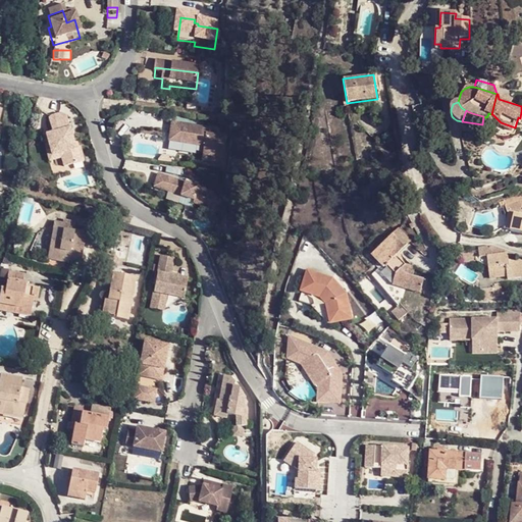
[(45,115),(43,118),(47,132),(41,134),(45,149),(47,154),(55,152),(56,157),(59,165),(79,160),(73,146),(69,147),(61,116),(60,115),(59,114),(58,114),(57,113),(55,113),(53,113),(45,115)]
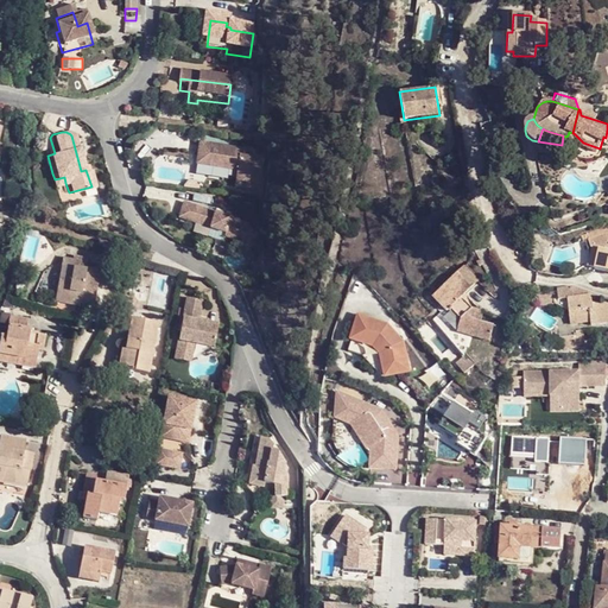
[(241,154),(196,147),(194,159),(209,162),(208,172),(234,176),(232,191),(254,195),(259,164),(240,160),(241,154)]
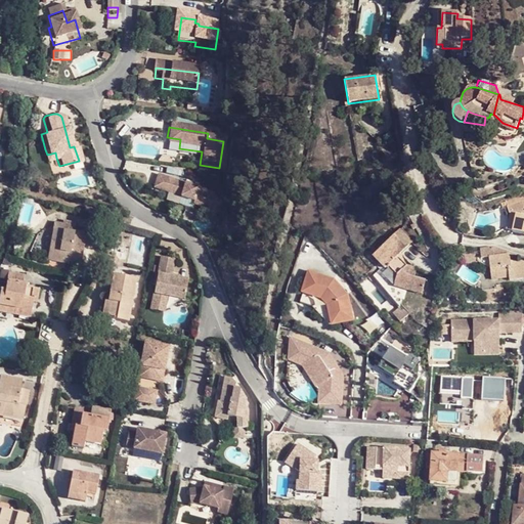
[(180,139),(167,137),(166,146),(179,148),(180,139)]
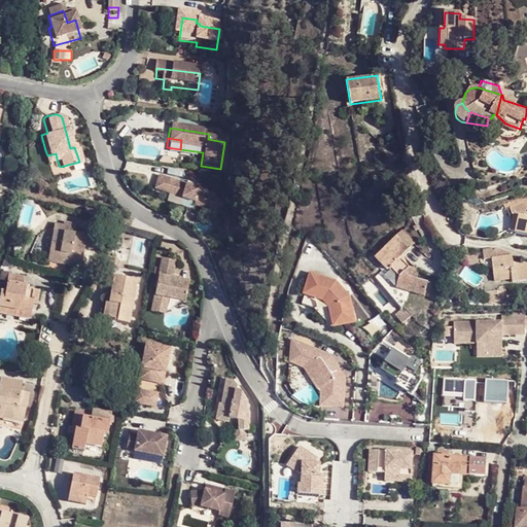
[(45,150),(41,151),(44,162),(57,159),(56,153),(47,155),(45,150)]
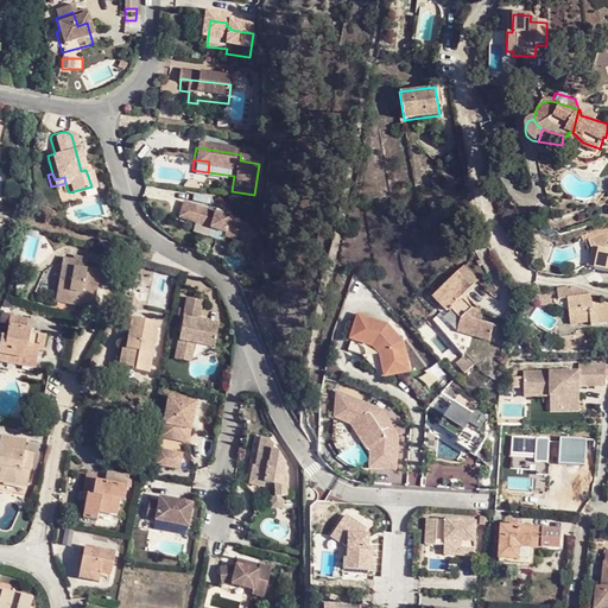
[(242,228),(179,208),(175,221),(188,225),(190,228),(221,238),(220,242),(230,246),(238,253),(253,240),(242,228)]
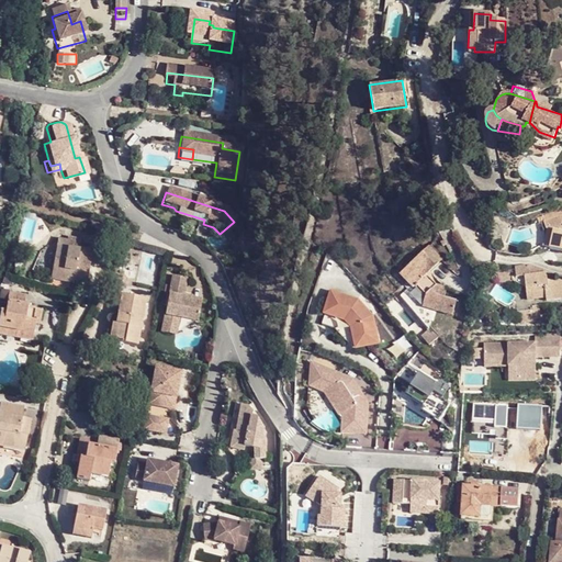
[(550,248),(561,249),(561,216),(544,222),(547,231),(553,231),(550,248)]
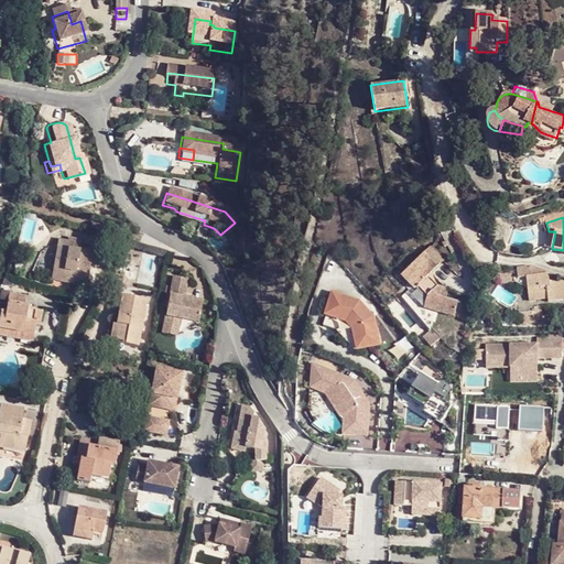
[(60,238),(58,245),(80,248),(80,246),(82,242),(60,238)]
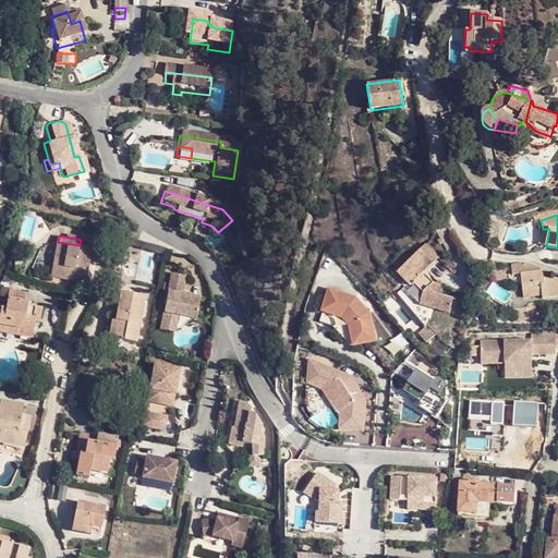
[(80,245),(58,242),(53,270),(75,274),(75,277),(87,278),(93,246),(80,243),(80,245)]
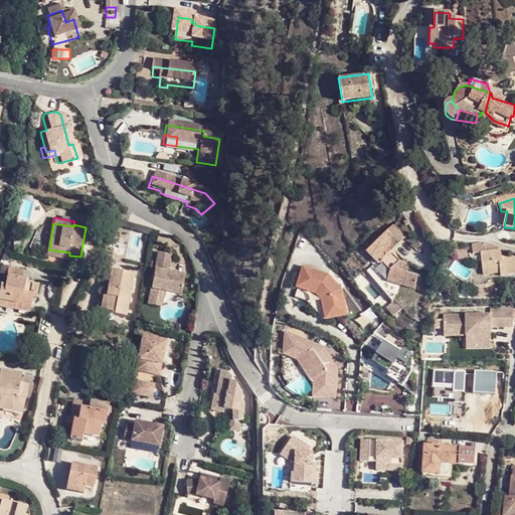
[(405,237),(392,225),(368,251),(380,264),(383,261),(392,270),(391,274),(389,279),(399,283),(399,285),(415,290),(419,275),(407,272),(409,267),(403,266),(399,262),(400,261),(391,251),(405,237)]
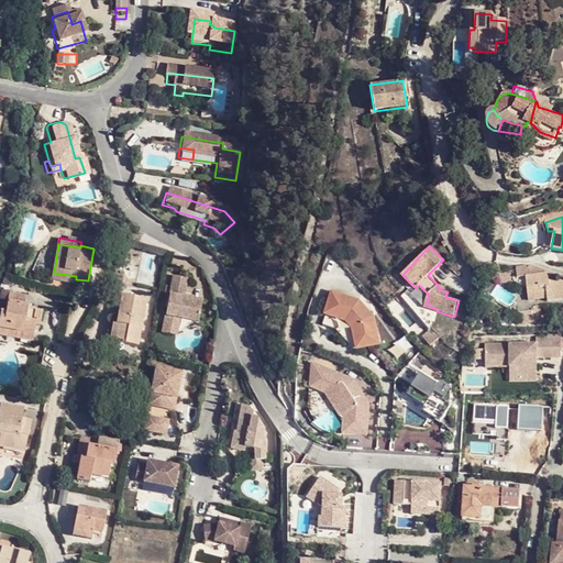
[(526,276),(527,289),(529,300),(548,298),(548,301),(562,299),(562,277),(549,280),(548,272),(528,265),(516,267),(516,269),(517,277),(526,276)]
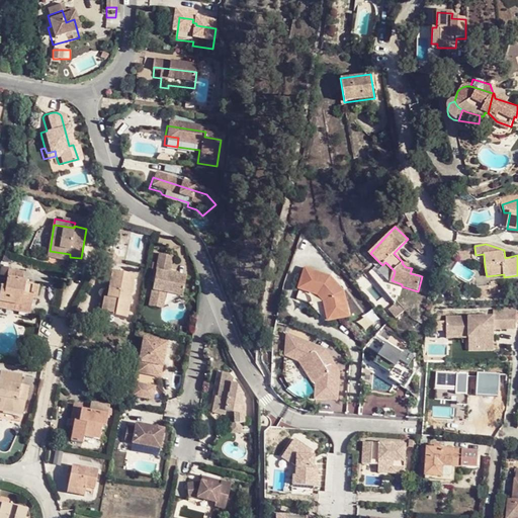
[(475,259),(485,266),(484,254),(476,255),(475,248),(460,250),(462,260),(475,259)]
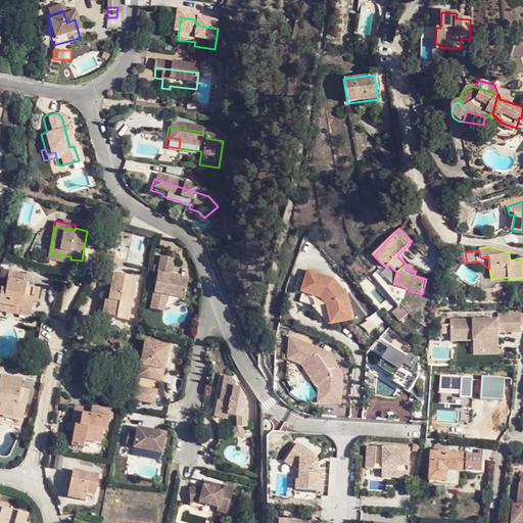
[(70,256),(50,253),(48,259),(70,263),(70,259),(70,256)]
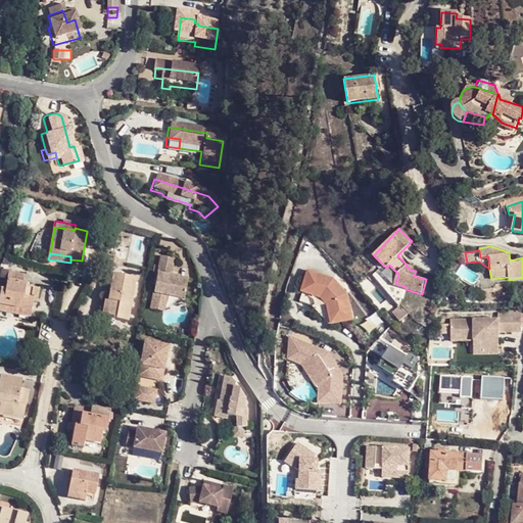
[(174,260),(160,257),(152,300),(161,302),(162,296),(167,296),(183,300),(187,281),(178,279),(171,278),(171,275),(174,260)]
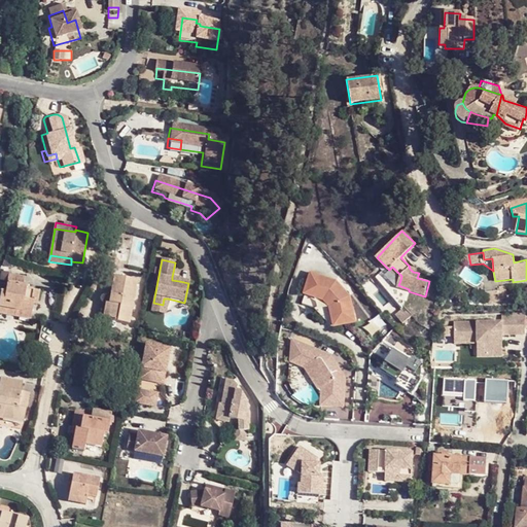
[(401,276),(392,267),(389,270),(400,280),(401,276)]
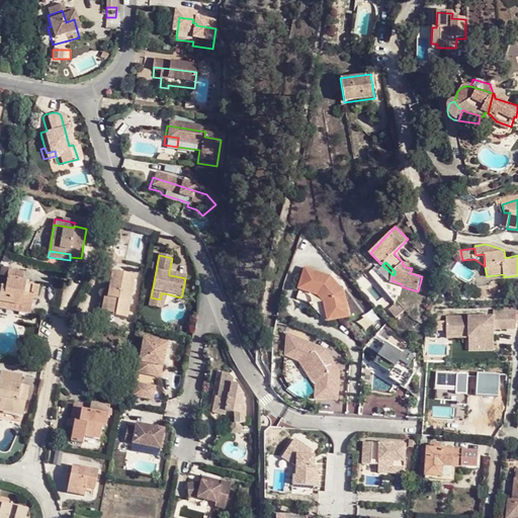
[(0,295),(0,307),(8,309),(8,305),(31,309),(34,294),(37,294),(38,285),(26,282),(26,280),(23,279),(25,272),(9,269),(6,285),(2,285),(0,295)]
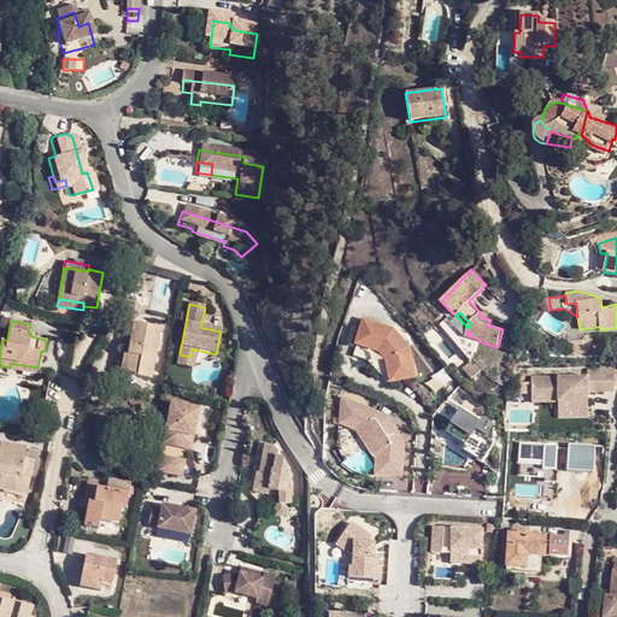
[(159,328),(133,323),(128,352),(124,352),(121,374),(151,378),(159,328)]
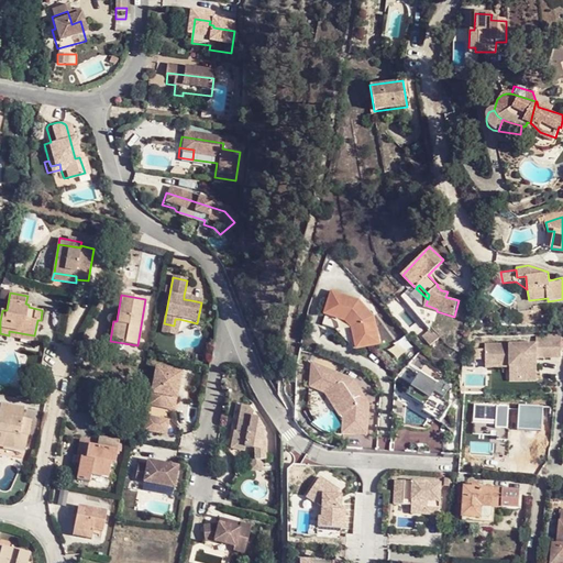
[(335,331),(355,352),(359,349),(378,344),(373,318),(359,304),(333,295),(323,327),(335,331)]
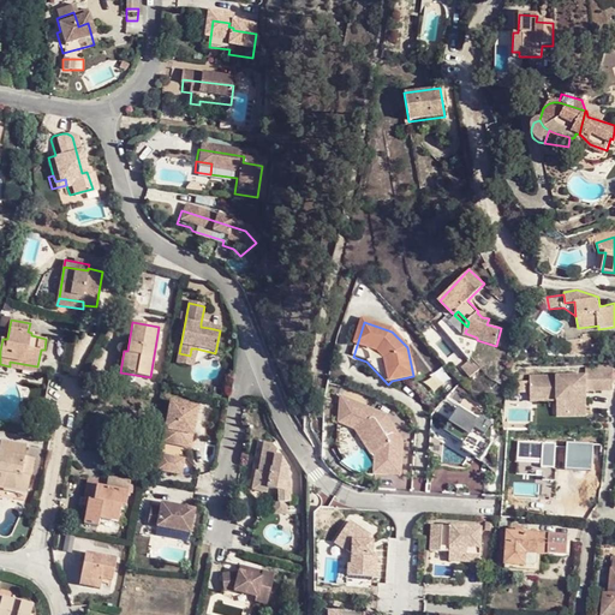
[(584,335),(583,330),(565,333),(567,354),(587,352),(587,350),(592,348),(591,335),(584,335)]
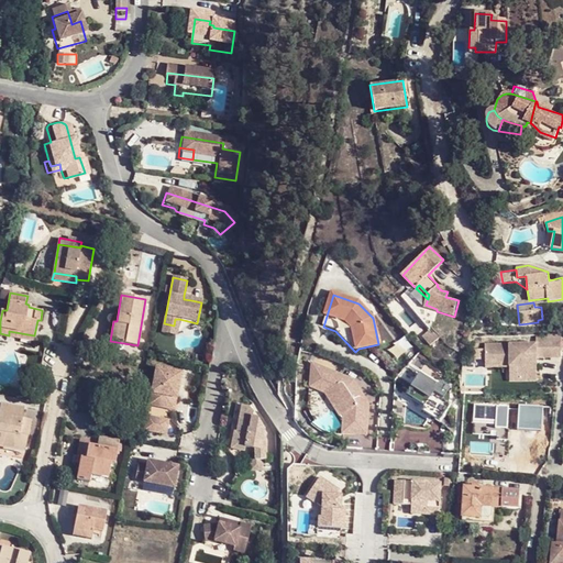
[(179,319),(175,319),(174,326),(164,323),(162,333),(176,335),(179,319)]
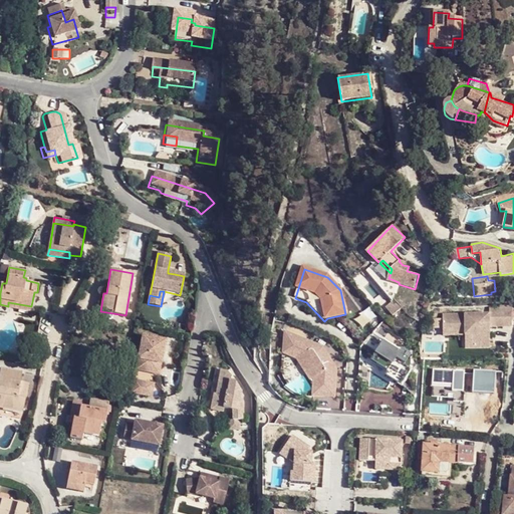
[(394,301),(388,307),(396,315),(405,307),(400,301),(397,304),(394,301)]
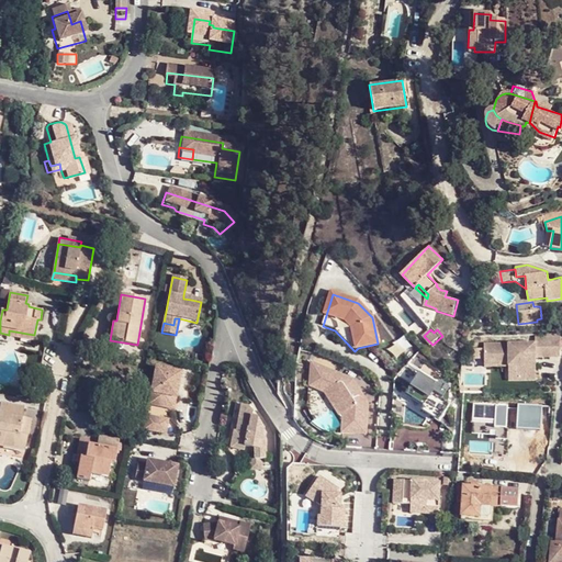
[(542,334),(536,334),(536,343),(560,343),(560,333),(542,334)]
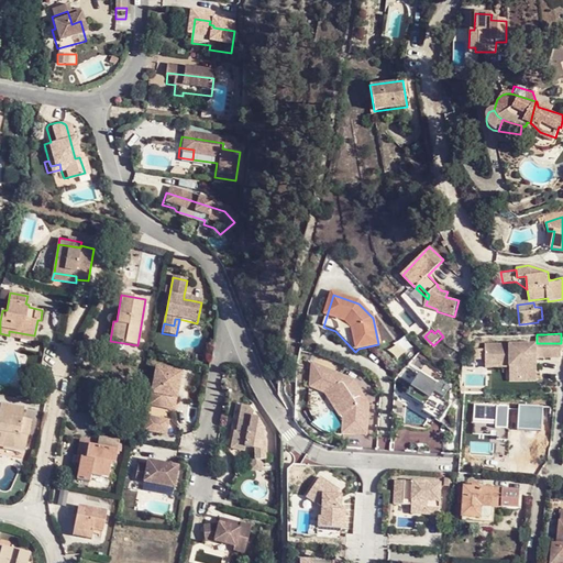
[(562,359),(561,343),(537,343),(486,344),(486,361),(497,361),(497,363),(510,364),(510,367),(519,367),(519,377),(522,377),(522,383),(538,383),(538,359),(562,359)]
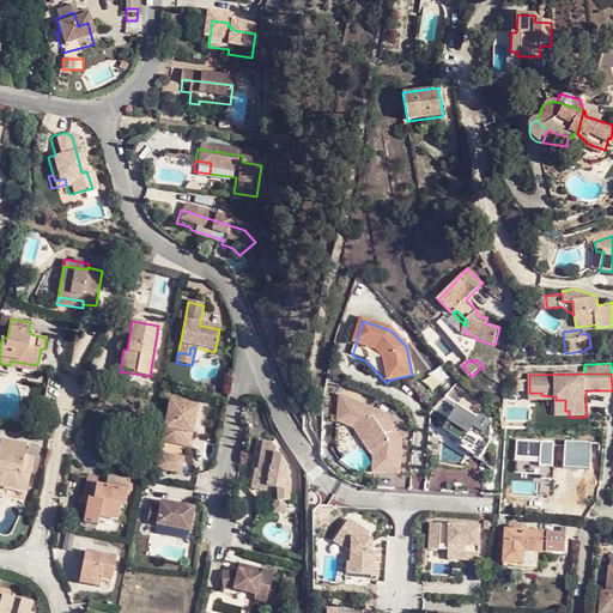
[(338,396),(338,418),(359,426),(374,449),(372,459),(372,471),(398,473),(400,438),(395,438),(381,419),(383,414),(338,396)]
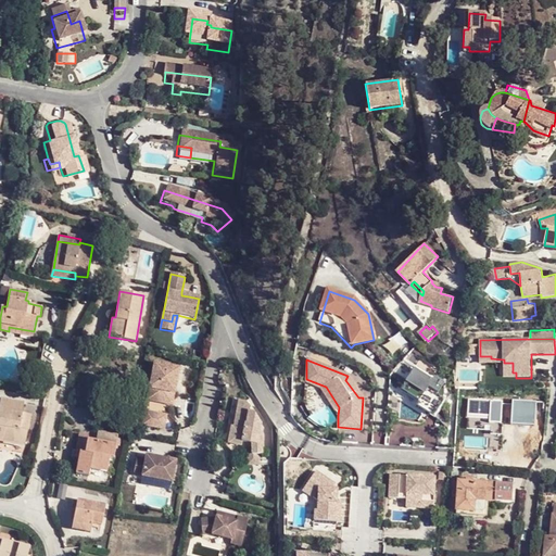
[(504,378),(516,378),(516,373),(513,373),(513,363),(504,363),(504,364),(504,378)]
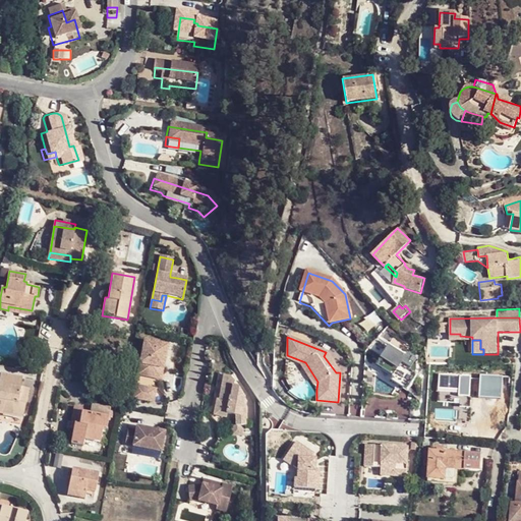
[(167,346),(143,342),(137,377),(161,381),(167,346)]
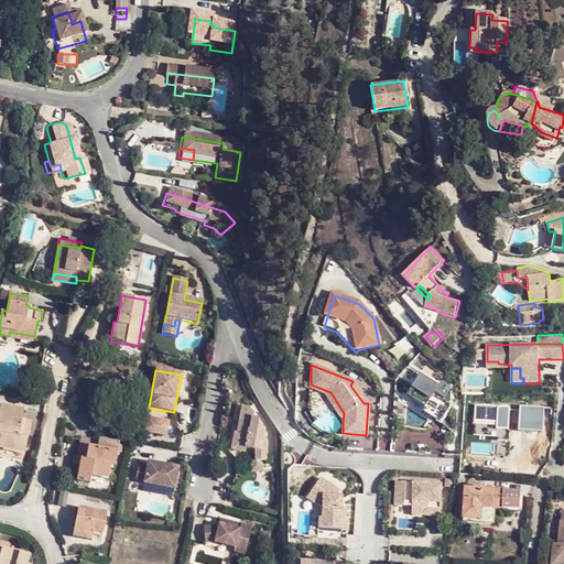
[(368,403),(353,381),(350,386),(364,403),(368,403)]
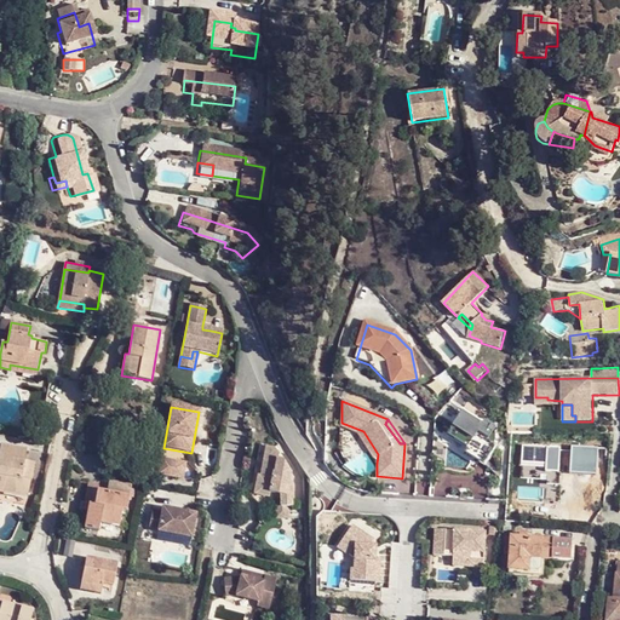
[(363,431),(342,423),(340,426),(359,434),(377,464),(378,454),(363,431)]
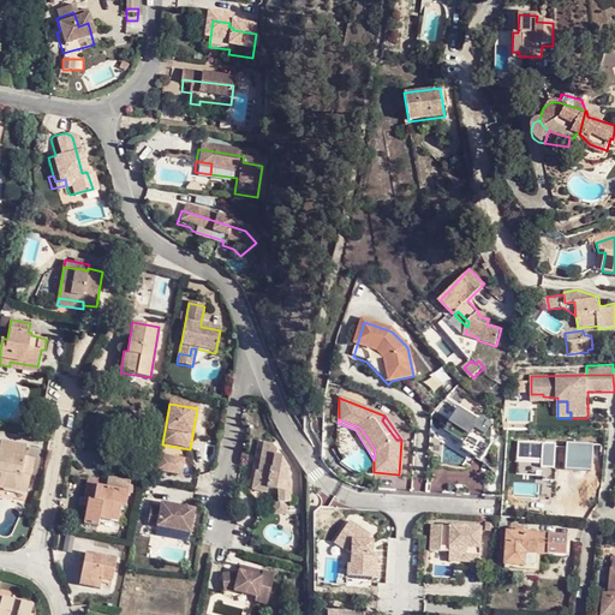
[(22,475),(25,457),(28,446),(1,442),(0,448),(0,488),(28,494),(31,476),(22,475)]
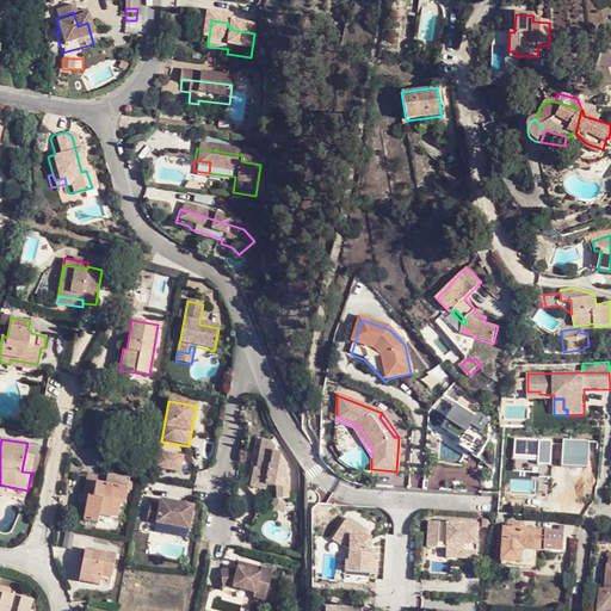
[(271,442),(263,439),(259,455),(261,456),(259,469),(254,469),(251,487),(266,489),(266,485),(277,487),(275,500),(283,500),(287,500),(285,476),(284,476),(285,467),(278,454),(273,452),(275,448),(271,442)]
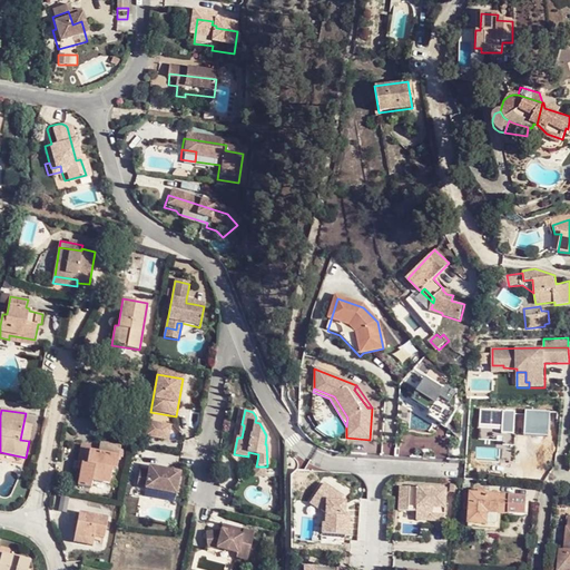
[(32,425),(23,423),(20,440),(29,441),(32,425)]
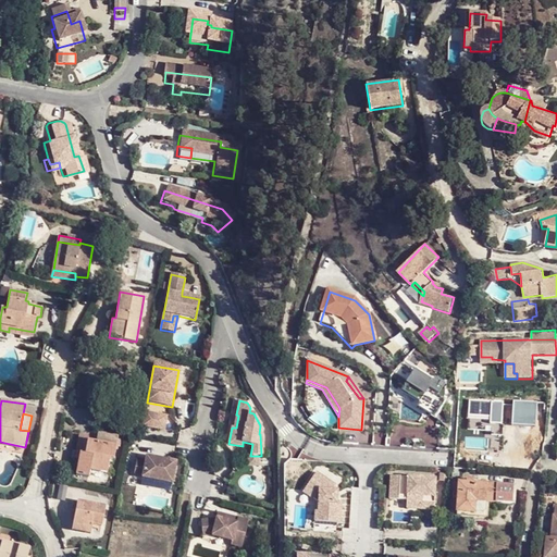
[(166,417),(145,413),(143,428),(163,432),(166,417)]
